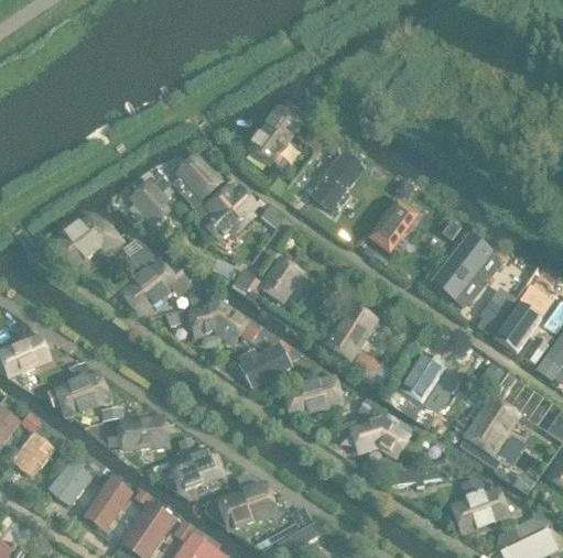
[(291,137),(303,122),(281,107),(270,121),(249,150),(270,165),(291,137)]
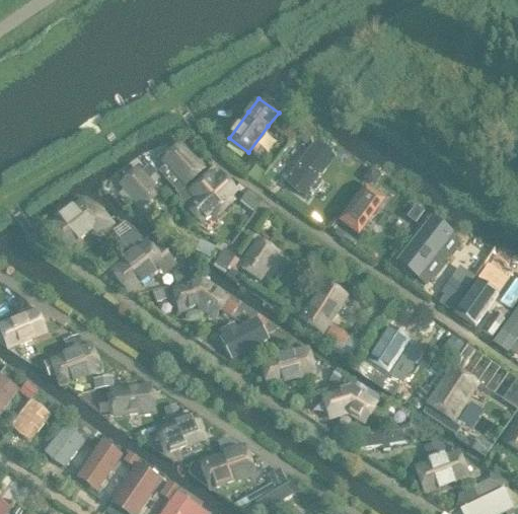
[(306,195),(337,155),(315,140),(286,179),(306,195)]
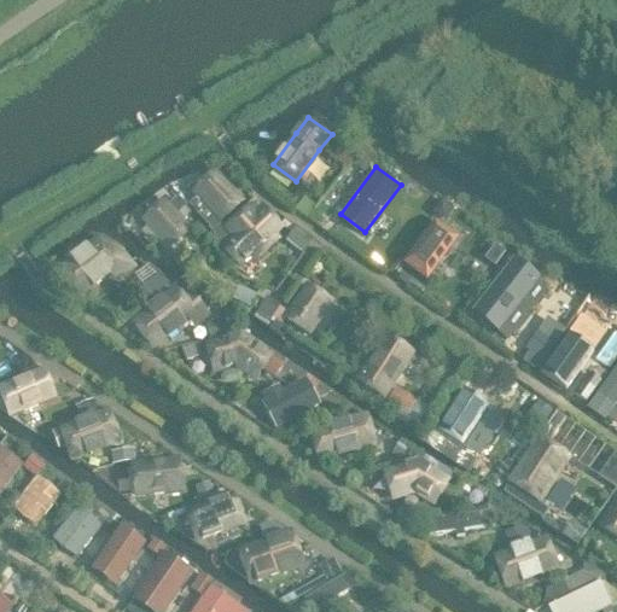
[(198,193),(190,200),(210,223),(209,225),(214,232),(226,221),(222,216),(242,198),(215,169),(195,190),(198,193)]
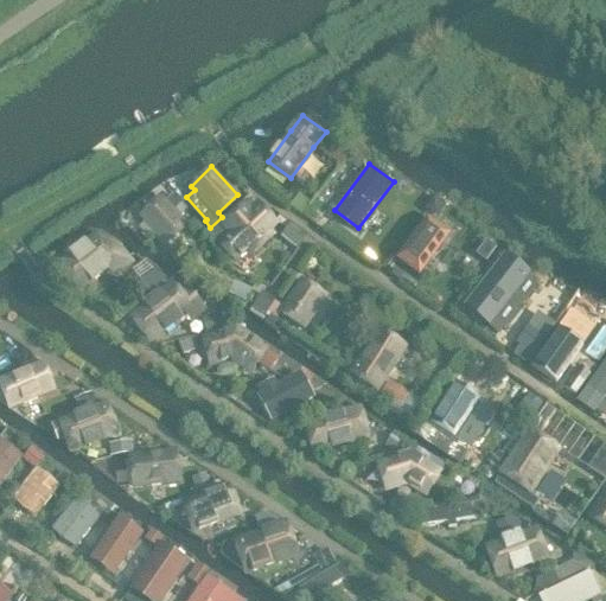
[(187,222),(179,212),(186,205),(172,191),(165,198),(161,194),(141,213),(167,242),(187,222)]
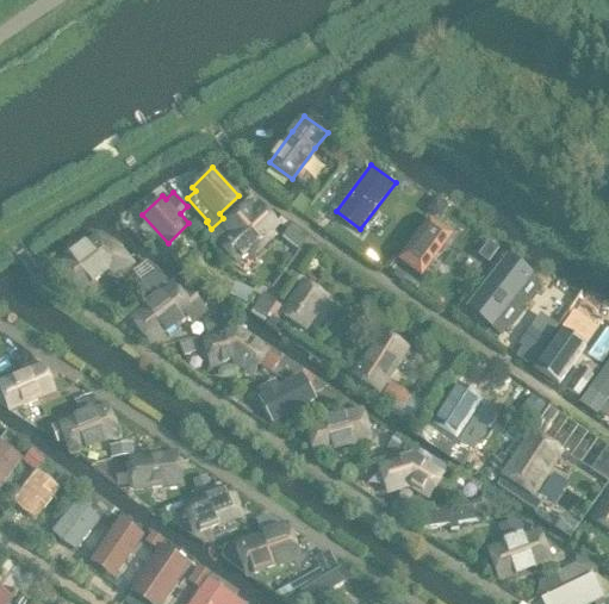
[(223,218),(211,229),(212,241),(224,255),(230,249),(238,259),(249,249),(253,253),(274,234),(248,205),(228,224),(223,218)]
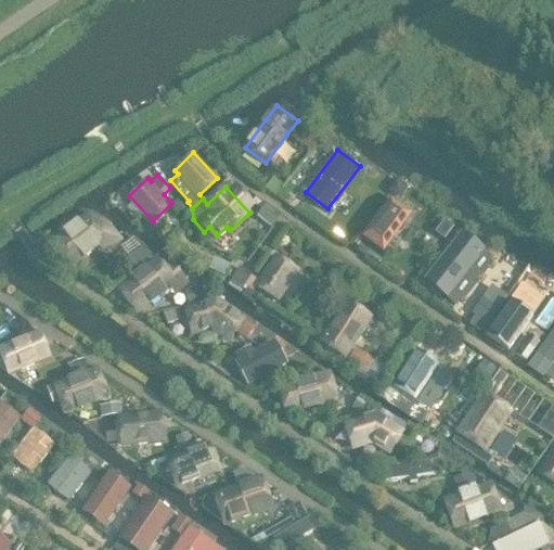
[(124,238),(118,229),(114,222),(89,207),(50,237),(72,266),(99,245),(107,251),(124,238)]
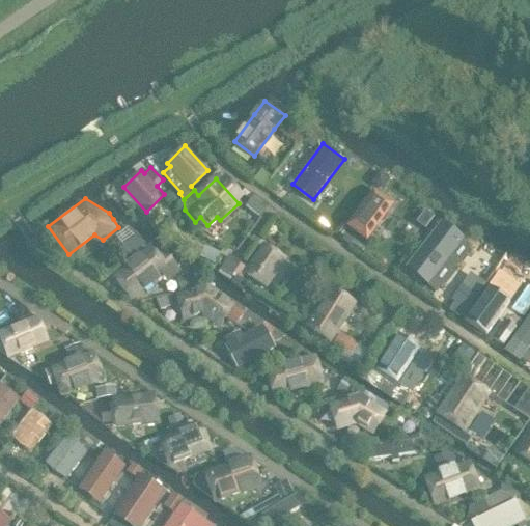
[(428,281),(448,255),(428,240),(409,267),(428,281)]
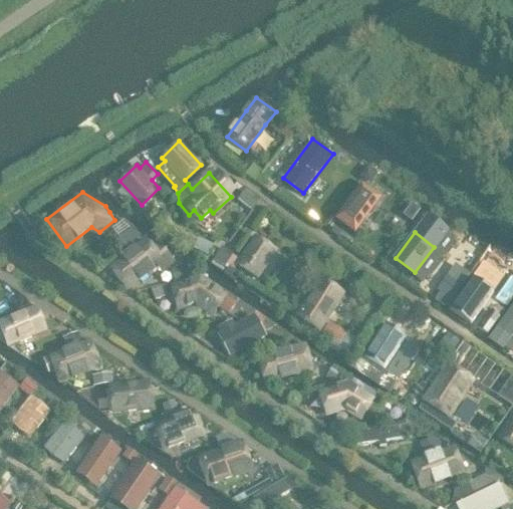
[(164,243),(156,249),(145,235),(108,265),(129,288),(159,265),(163,271),(177,260),(164,243)]
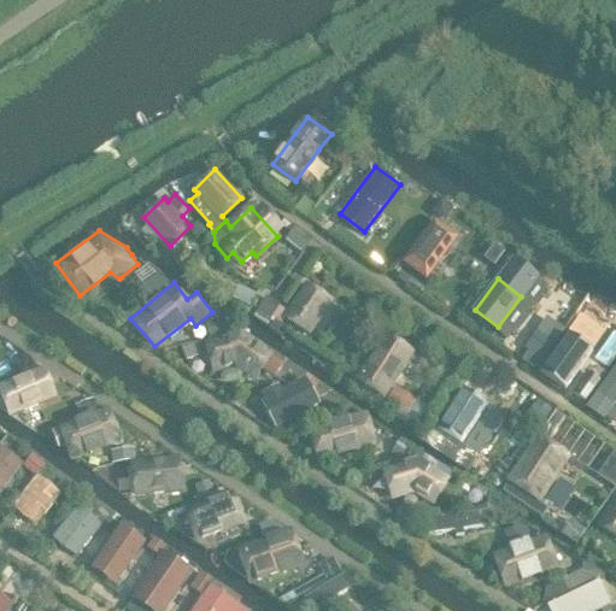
[(310,332),(332,299),(308,282),(286,315),(310,332)]
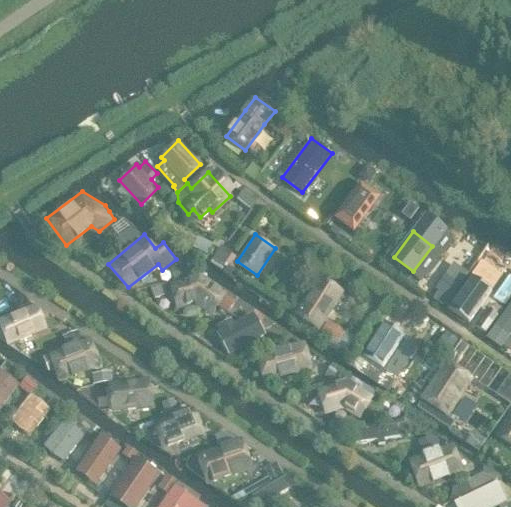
[(480,284),(480,283),(485,277),(474,270),(470,276),(469,276),(447,309),(458,316),(480,284)]
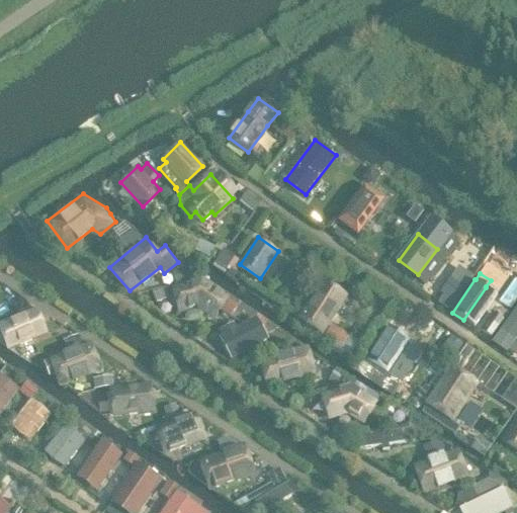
[(214,317),(228,296),(230,293),(201,275),(171,283),(178,311),(190,308),(189,305),(196,304),(197,306),(214,317)]
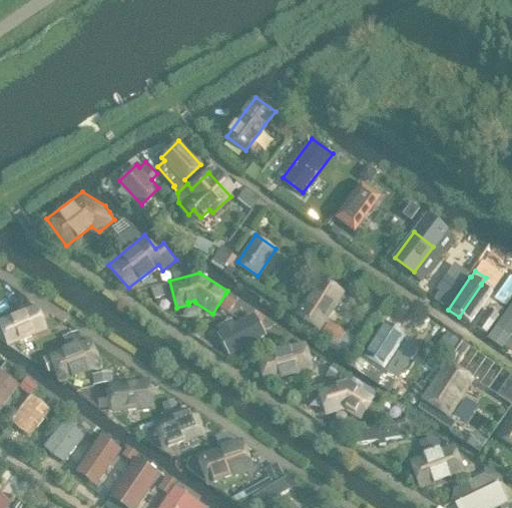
[(318,329),(324,319),(341,292),(321,278),(303,305),(297,314),(318,329)]
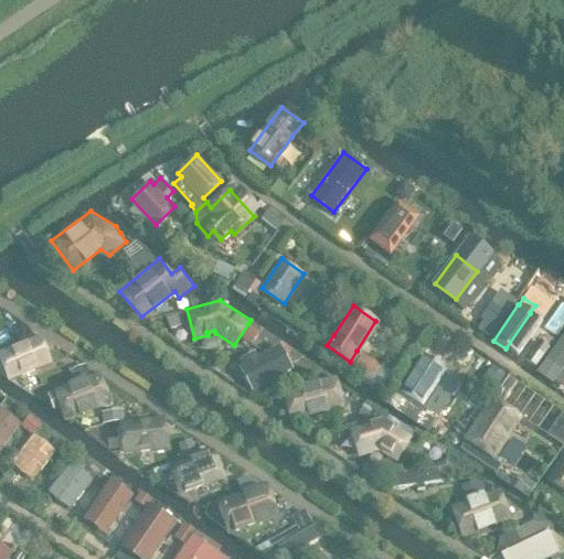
[(0,363),(9,379),(54,361),(50,346),(44,333),(3,348),(3,350),(0,351),(0,363)]
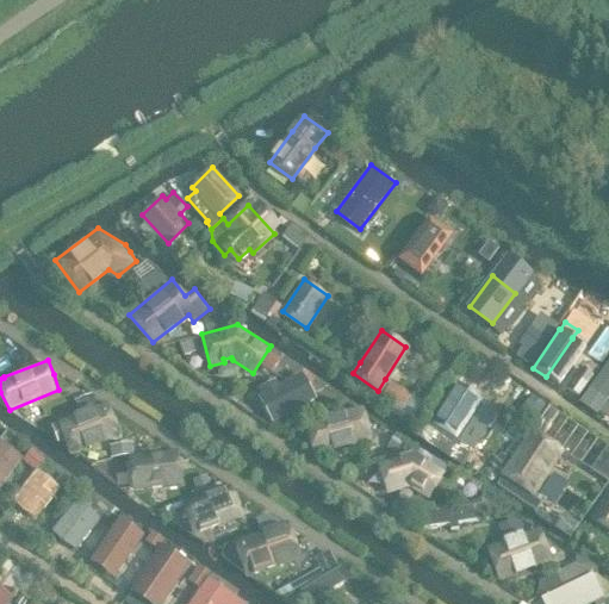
[(594,410),(608,387),(608,360),(580,400),(594,410)]
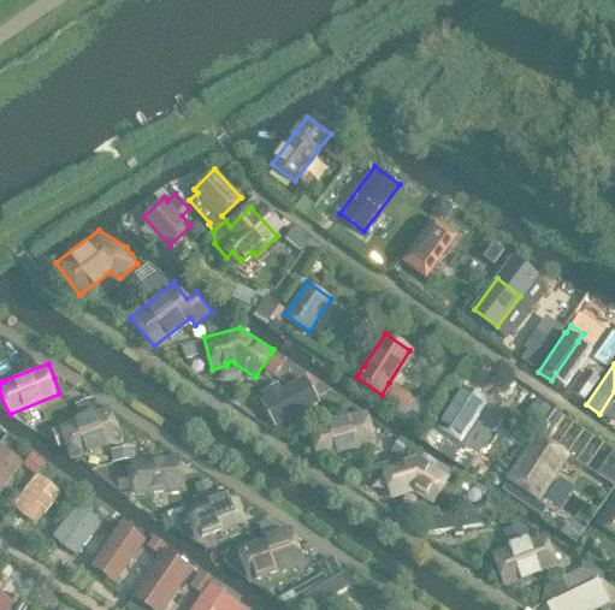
[(273,403),(302,398),(300,379),(240,388),(242,403),(273,398),(273,403)]
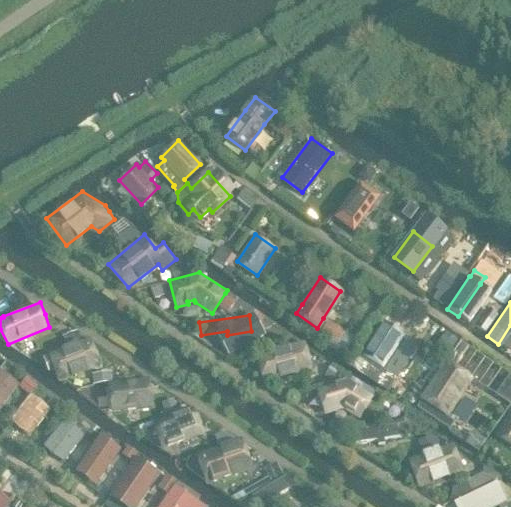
[(387,361),(405,334),(385,320),(367,347),(387,361)]
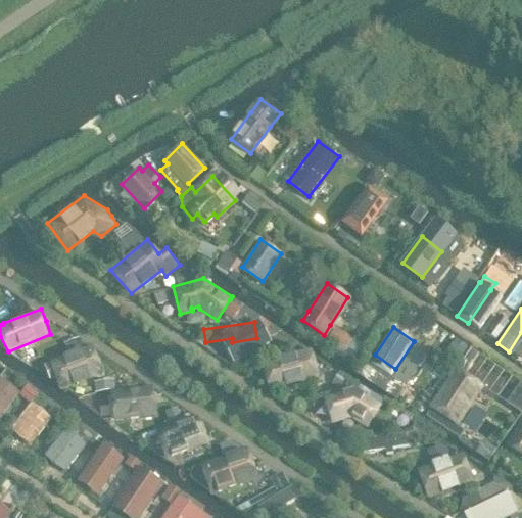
[(104,372),(99,357),(95,344),(56,357),(56,358),(49,360),(52,368),(53,367),(55,374),(60,389),(74,384),(74,382),(90,376),(92,377),(104,372)]
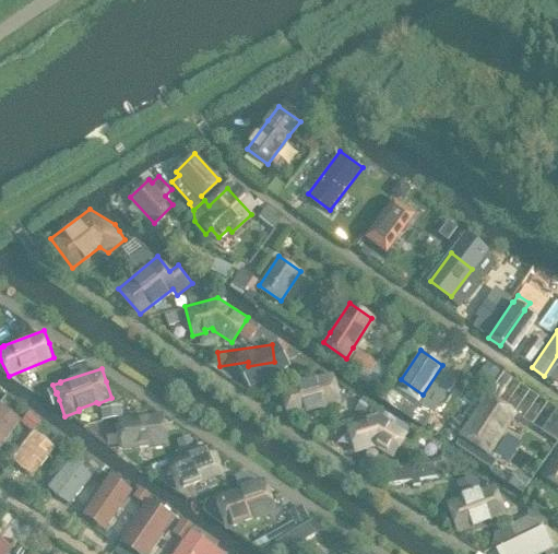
[(336,384),(333,370),(321,374),(280,385),(287,416),(342,402),(336,384)]
